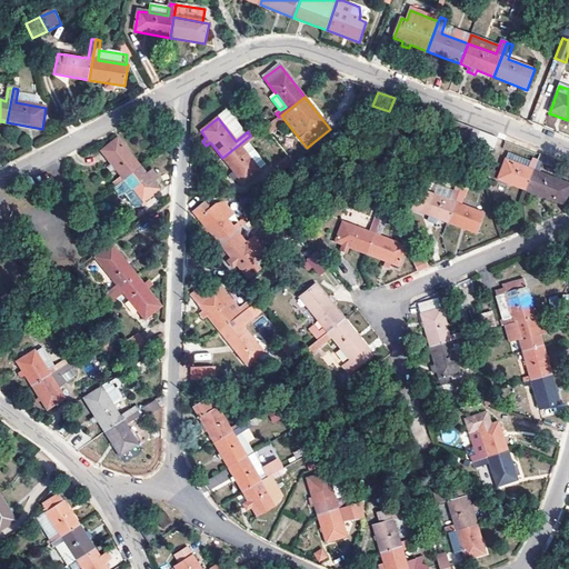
[(243,185),(260,171),(241,149),(248,142),(253,138),(250,136),(222,158),(232,171),(229,175),(233,180),(237,177),(243,185)]
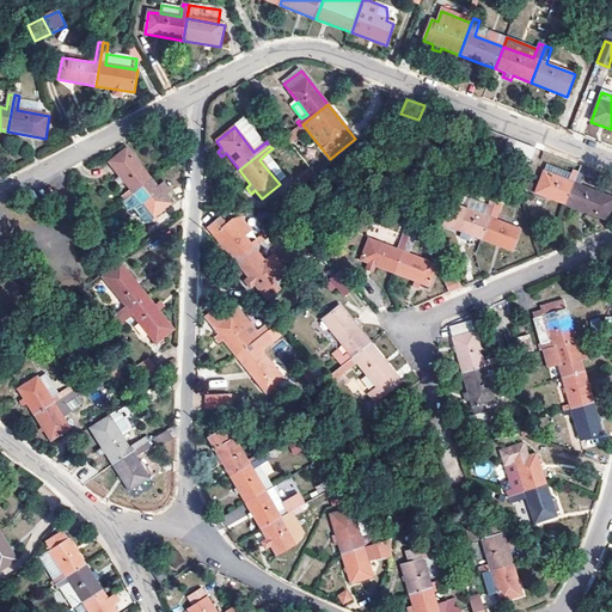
[(488,150),(479,146),(477,153),(484,157),(488,150)]
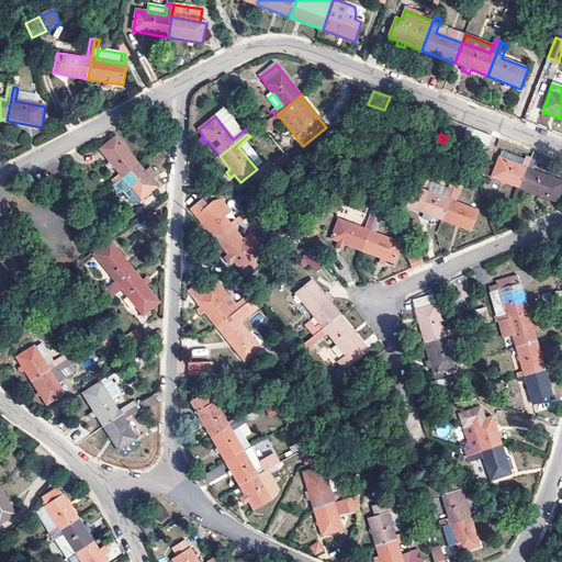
[(111,180),(114,184),(139,166),(116,137),(100,150),(105,157),(108,160),(119,173),(111,180)]
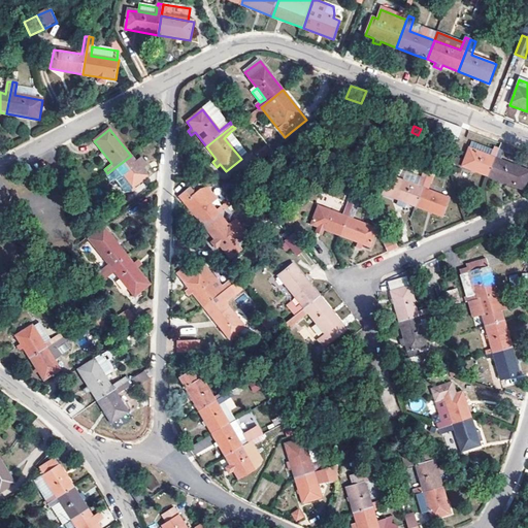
[(224,138),(241,159),(248,154),(230,132),(224,138)]
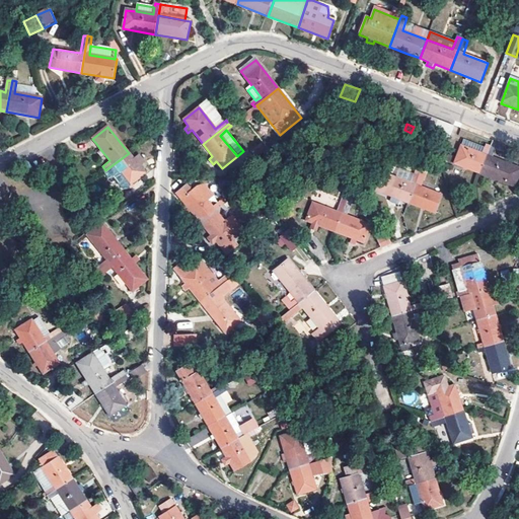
[(258,139),(247,148),(253,155),(265,147),(258,139)]
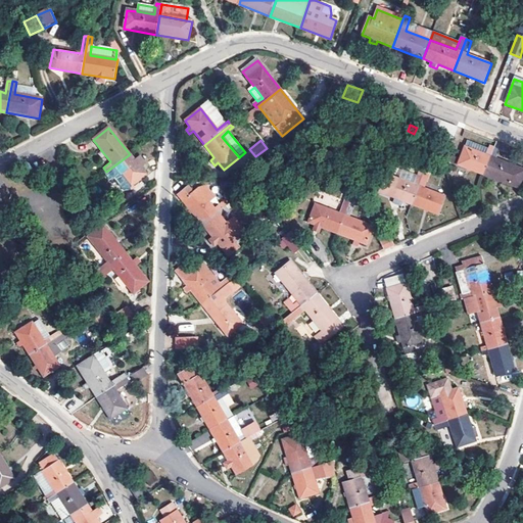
[(483,176),(495,144),(491,143),(488,150),(469,142),(467,148),(465,147),(457,165),(483,176)]
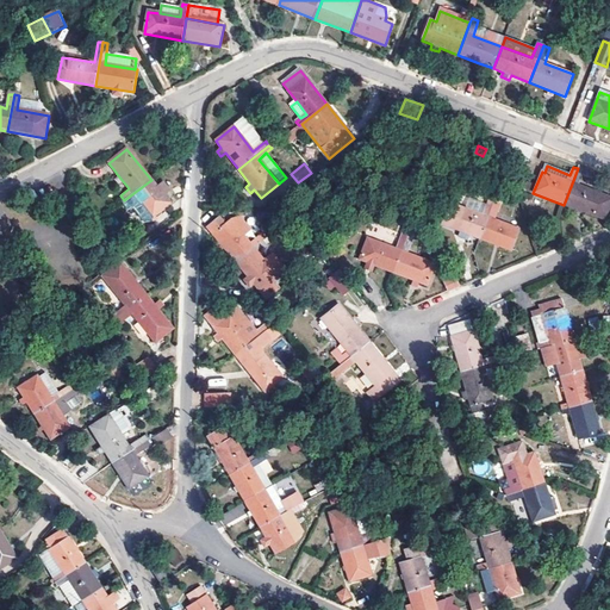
[(578,168),(564,205),(605,221),(609,210),(609,198),(580,187),(584,176),(592,180),(595,173),(579,167),(578,168)]
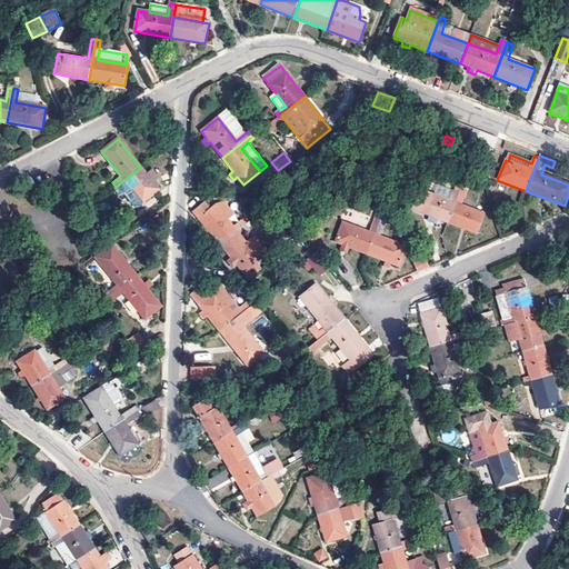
[(150,179),(141,168),(116,187),(115,189),(119,196),(122,193),(125,192),(122,189),(128,185),(140,201),(141,202),(159,189),(155,185),(159,180),(155,176),(150,179)]
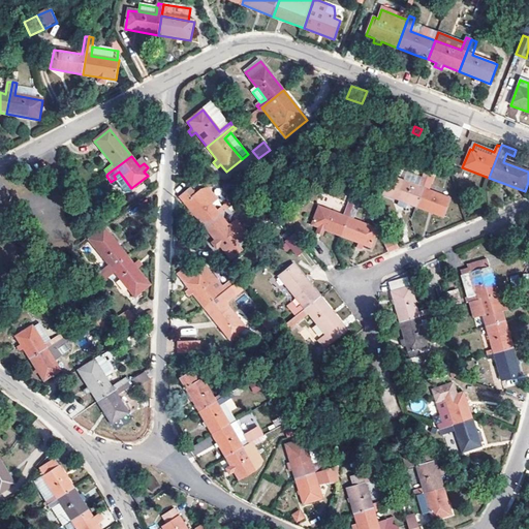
[(417,208),(432,170),(428,168),(424,179),(421,188),(406,183),(393,178),(385,195),(401,201),(400,206),(408,209),(409,205),(417,208)]
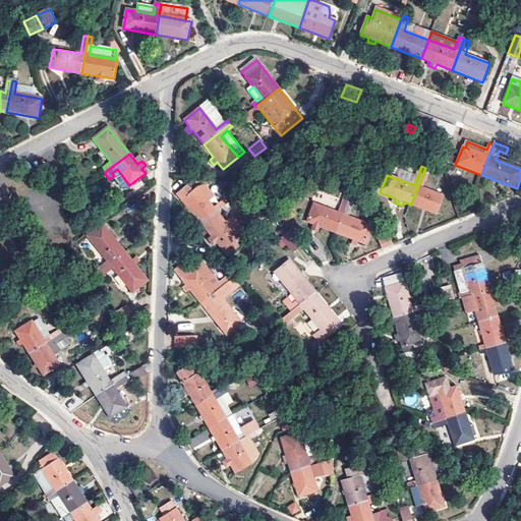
[(423,189),(430,170),(425,168),(411,205),(437,215),(444,196),(423,189)]
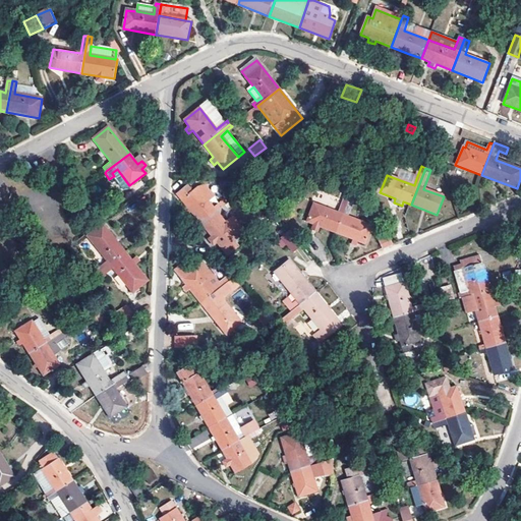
[(121,189),(128,184),(117,169),(112,173),(114,176),(112,177),(121,189)]
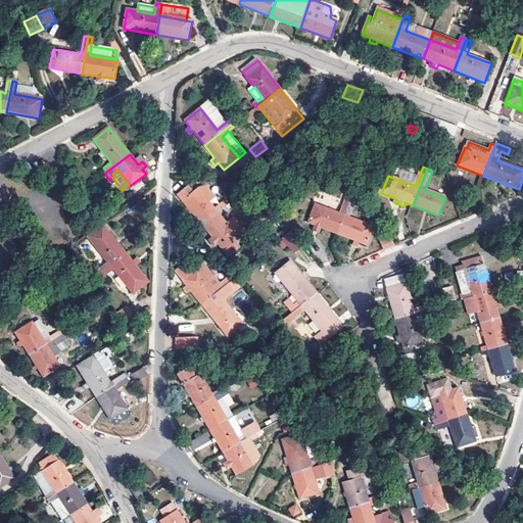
[(405,172),(401,181),(416,186),(419,177),(405,172)]
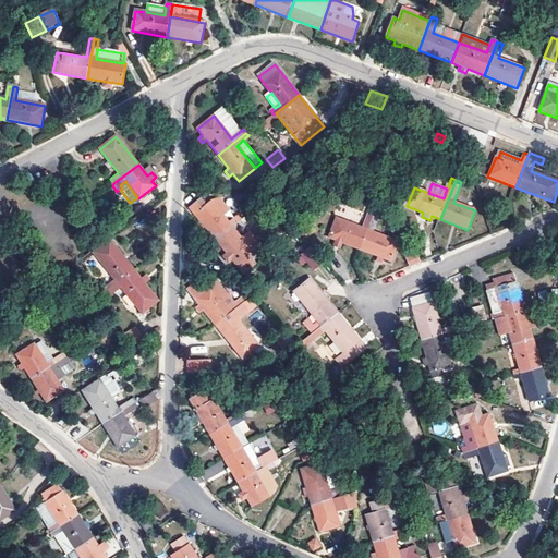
[(205,228),(216,241),(232,228),(243,219),(240,215),(229,223),(221,215),(210,202),(206,206),(201,198),(189,207),(201,222),(199,223),(198,225),(203,230),(205,228)]
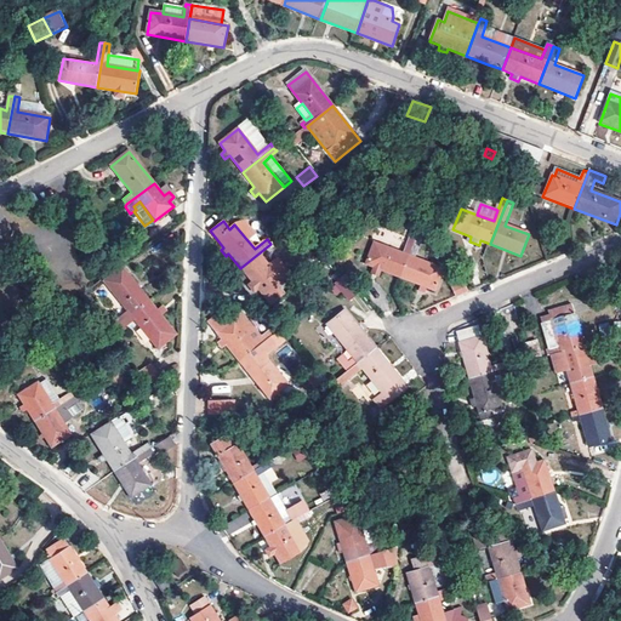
[(245,221),(234,224),(246,239),(254,233),(245,221)]
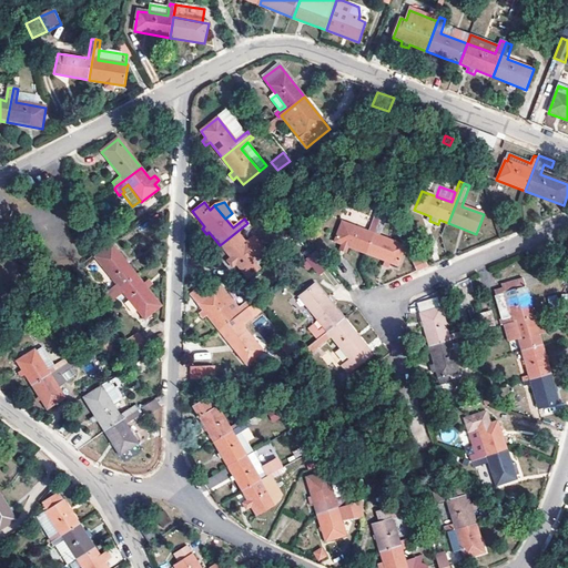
[(382,204),(376,220),(379,221),(382,214),(385,206),(382,204)]
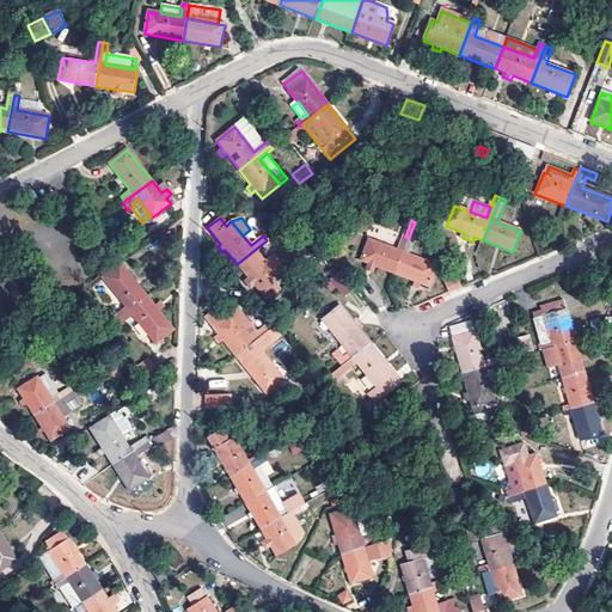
[(282,221),(269,232),(271,236),(286,225),(282,221)]
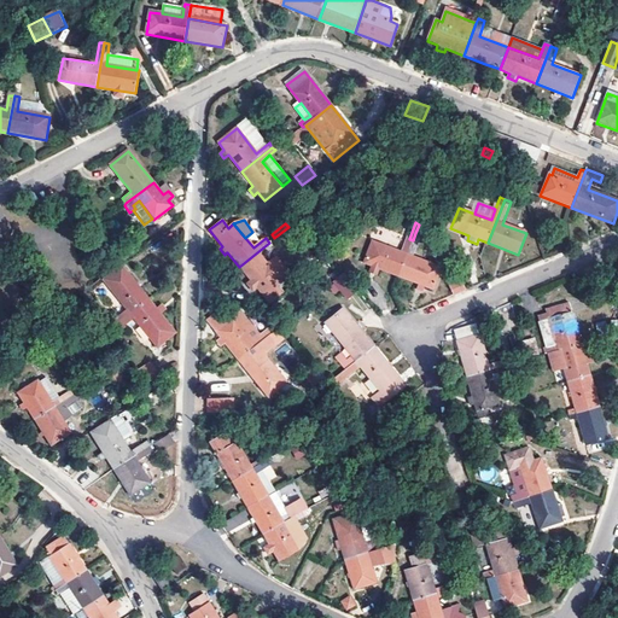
[(334,239),(324,249),(337,264),(348,255),(334,239)]
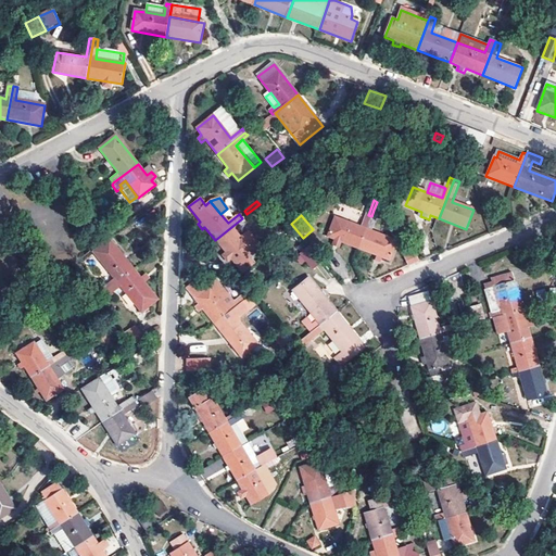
[(335,217),(328,237),(336,239),(335,242),(336,243),(339,244),(340,241),(359,249),(371,216),(368,215),(363,228),(335,217)]
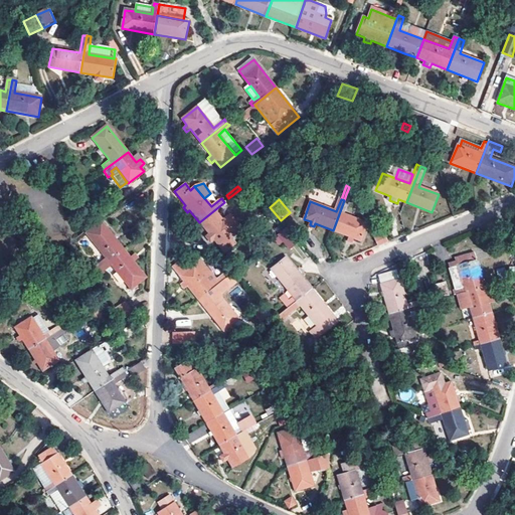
[(344,214),(348,201),(344,200),(333,230),(349,236),(348,240),(353,242),(354,238),(361,241),(367,223),(344,214)]
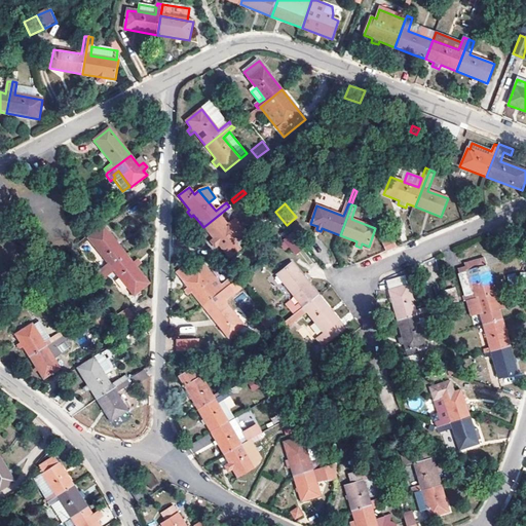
[(101,210),(95,215),(98,219),(91,224),(96,230),(111,219),(106,213),(104,214),(101,210)]
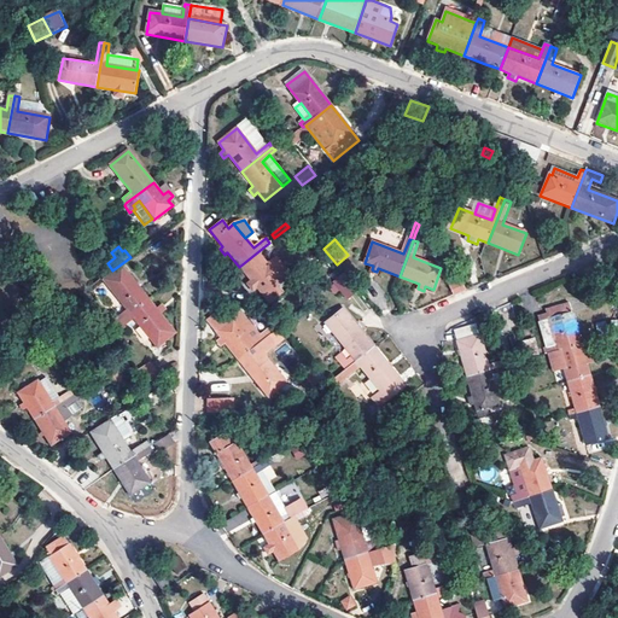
[(257,289),(270,305),(289,291),(279,279),(287,272),(275,257),(266,263),(257,252),(239,267),(251,281),(249,284),(254,291),(257,289)]
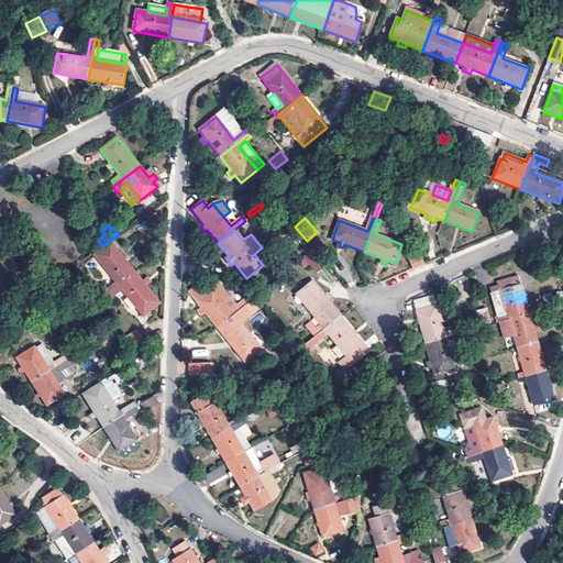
[(116,283),(106,290),(109,295),(135,274),(111,242),(95,255),(116,283)]
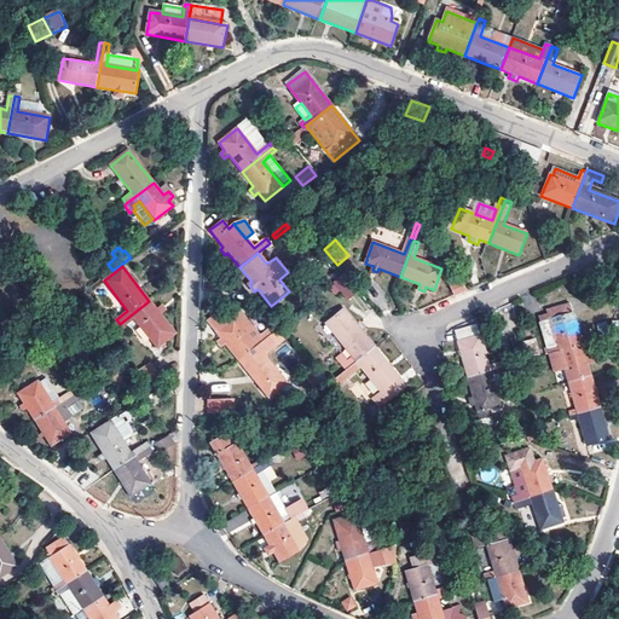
[(335,287),(350,304),(359,295),(345,278),(335,287)]
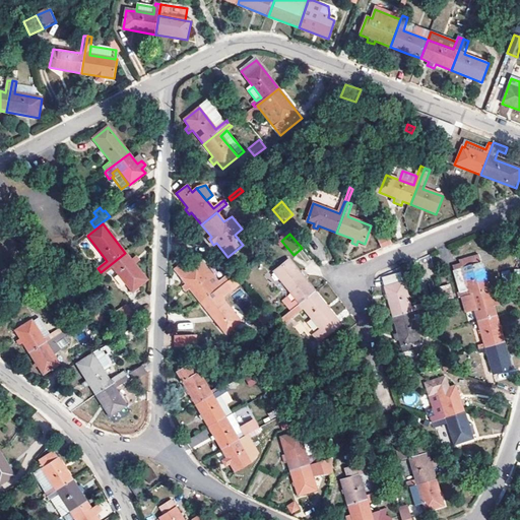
[(381,234),(372,239),(377,252),(387,247),(381,234)]
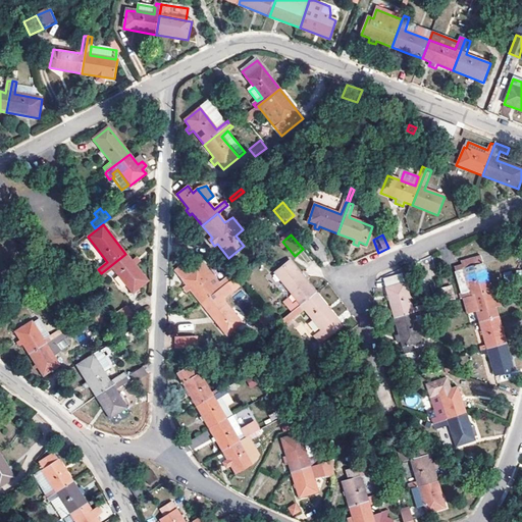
[(148,281),(125,254),(101,273),(104,278),(107,277),(105,275),(113,269),(132,294),(148,281)]
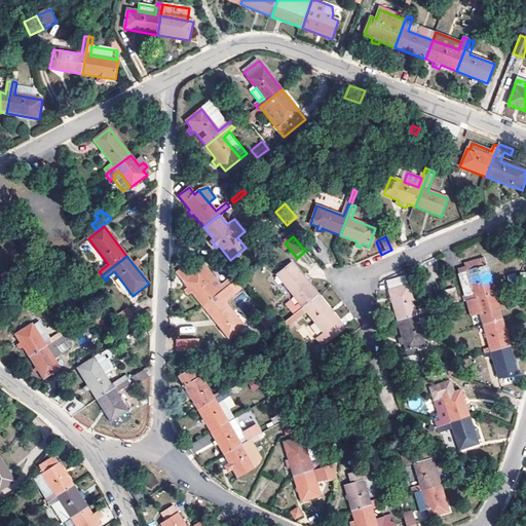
[(467,302),(494,294),(484,259),(466,264),(468,272),(458,275),(465,298),(463,298),(464,302),(467,302)]
